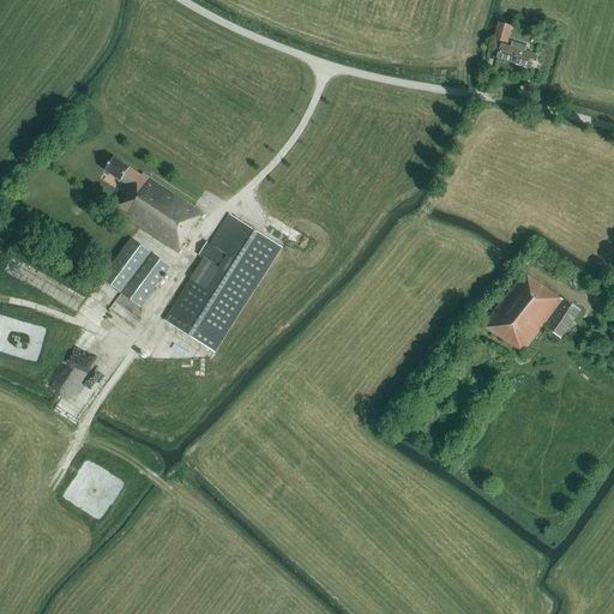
[(507,44),(510,37),(511,35),(512,28),(499,23),(493,40),(507,44)]
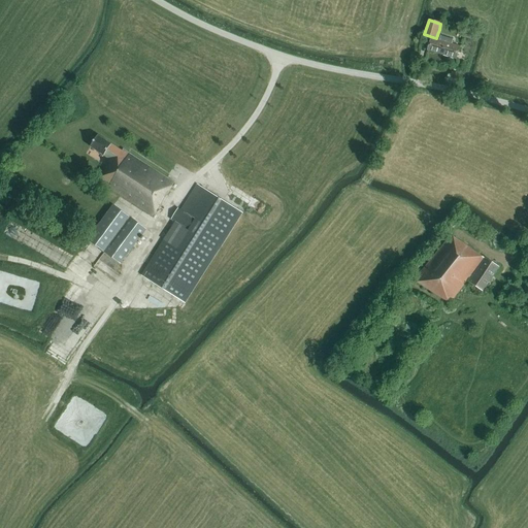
[(431,38),(428,51),(441,55),(447,38),(440,36),(439,40),(431,38)]
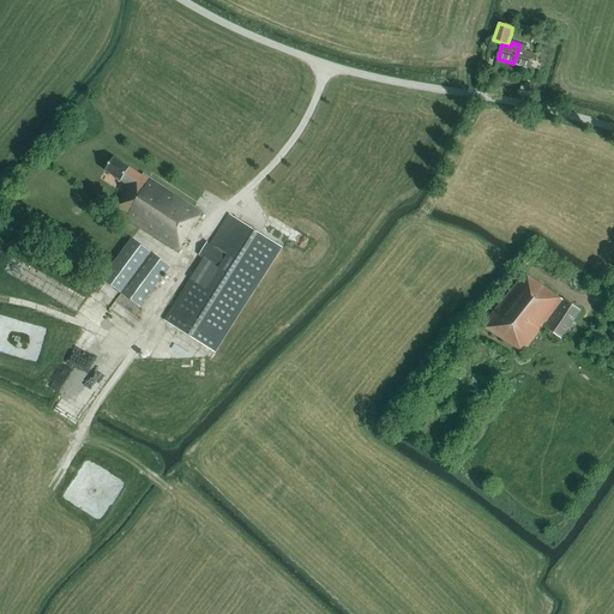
[(527,47),(519,44),(513,64),(530,68),(535,54),(525,52),(527,47)]
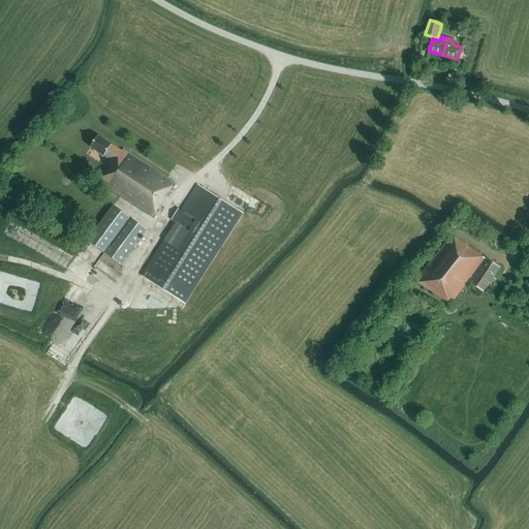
[(154,216),(175,183),(124,149),(122,152),(98,135),(91,147),(111,160),(97,180),(154,216)]
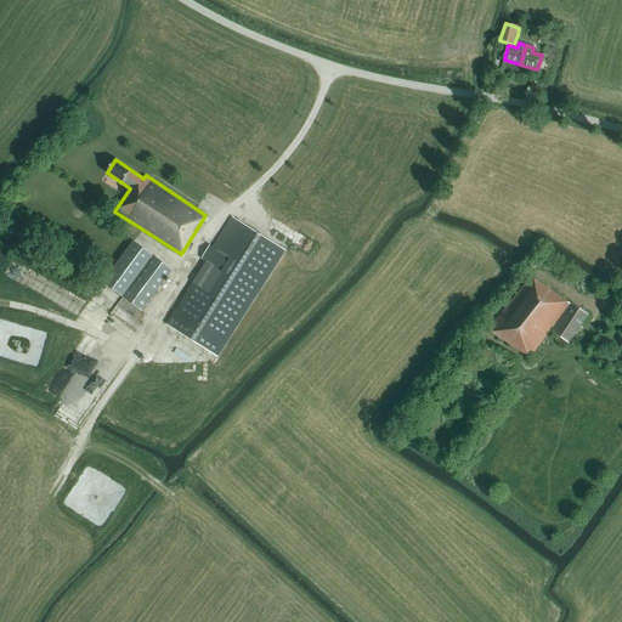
[(201,175),(196,179),(204,194),(210,192),(201,175)]
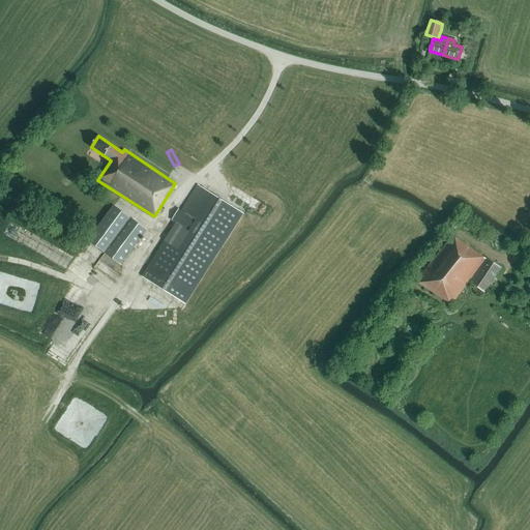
[(185,207),(182,205),(172,221),(176,224),(142,276),(185,304),(219,251),(243,214),(199,185),(185,207)]
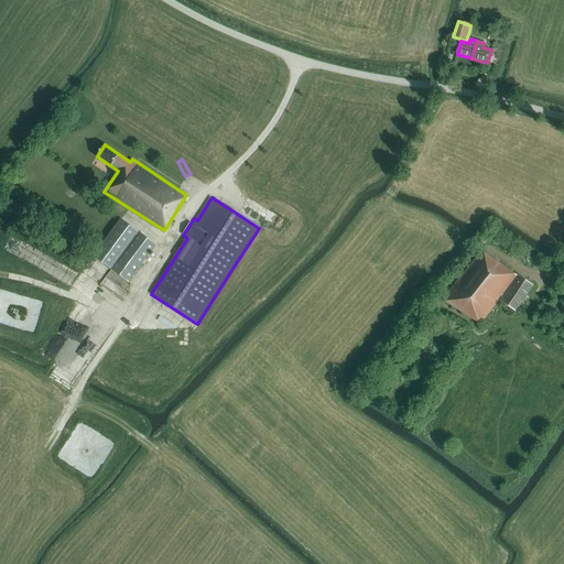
[(93,256),(111,269),(129,282),(156,245),(139,231),(121,219),(93,256)]
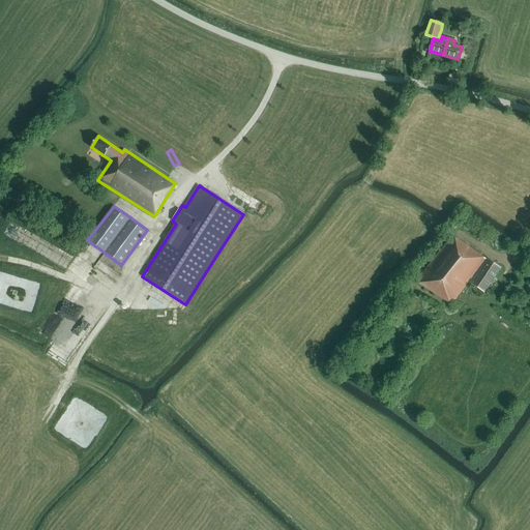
[(414,282),(451,304),(487,259),(452,236),(423,273),(423,272),(421,275),(420,274),(414,282)]
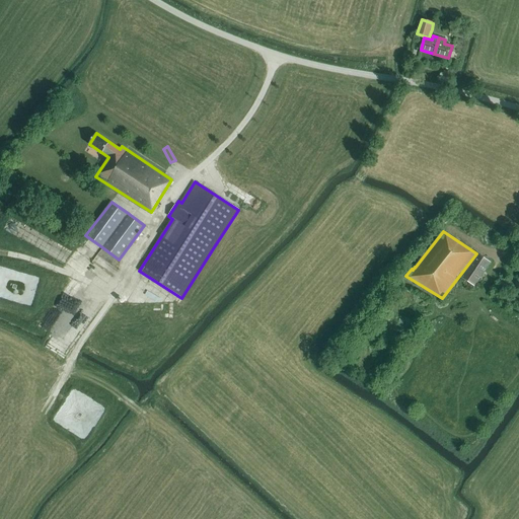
[(461,278),(474,286),(490,263),(477,254),(461,278)]
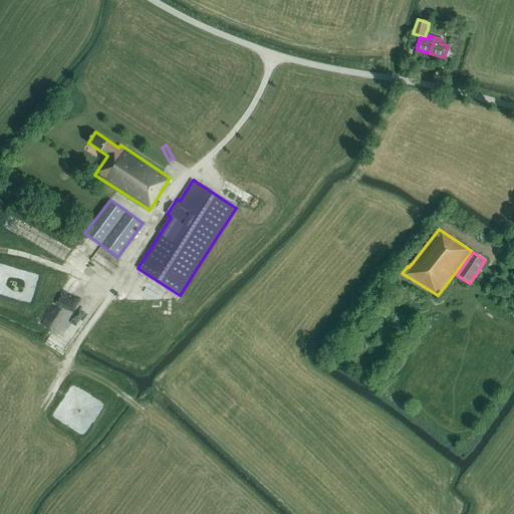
[(95,425),(106,405),(85,392),(82,397),(78,394),(77,395),(89,402),(84,410),(87,412),(83,420),(80,418),(78,422),(88,427),(91,422),(95,425)]
